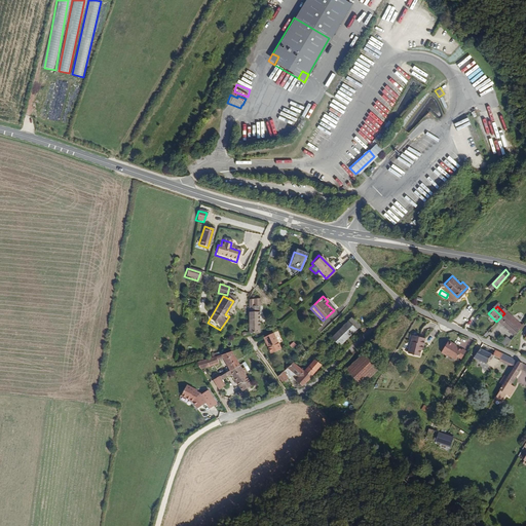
[(511,315),(506,311),(504,313),(501,316),(505,321),(511,315)]
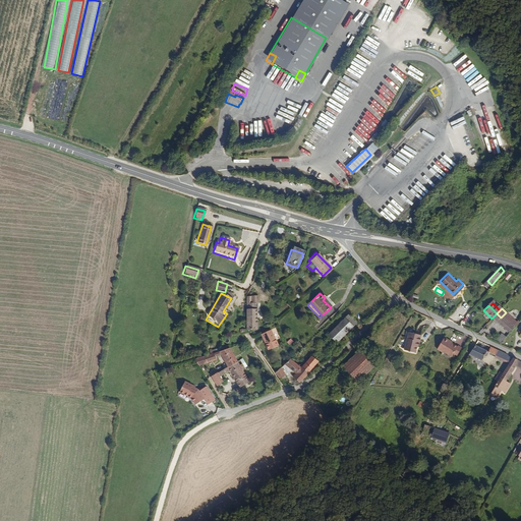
[(257,330),(257,309),(247,309),(247,330),(257,330)]
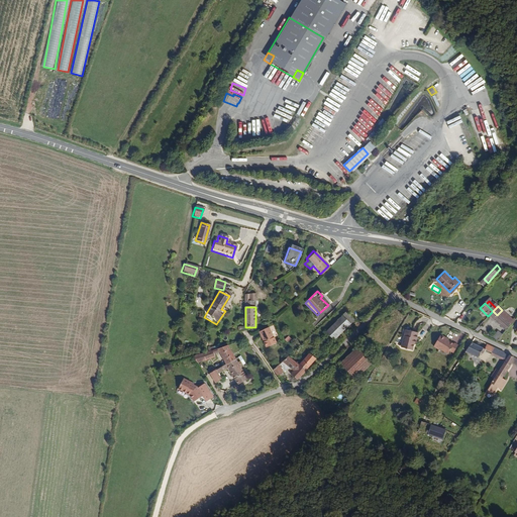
[(488,316),(480,308),(477,311),(486,319),(488,316)]
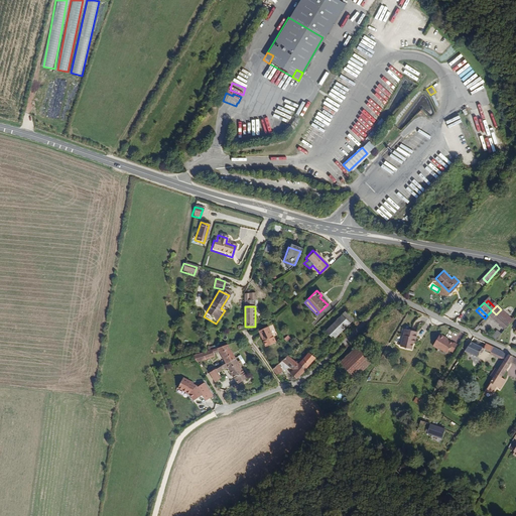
[(504,321),(508,316),(501,309),(496,314),(504,321)]
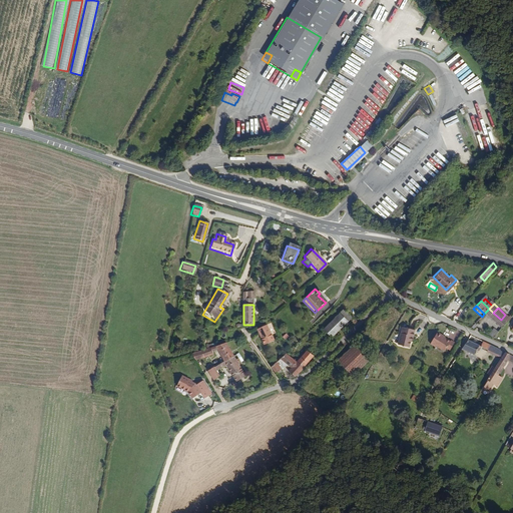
[(493,313),(489,309),(484,314),(500,328),(509,319),(505,315),(501,320),(493,313)]
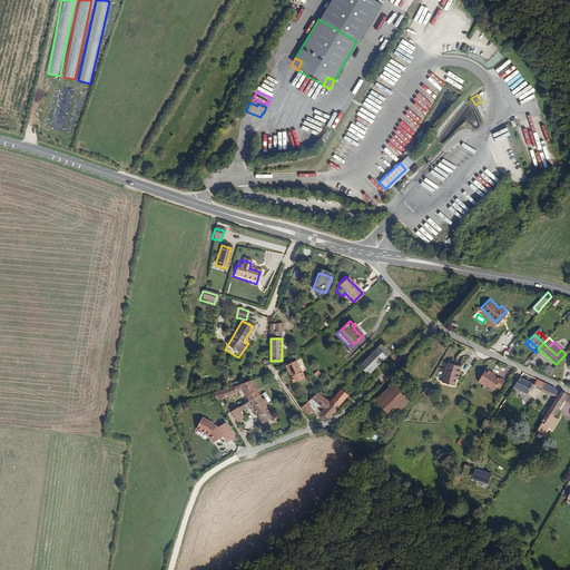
[(369,375),(387,356),(379,347),(360,366),(369,375)]
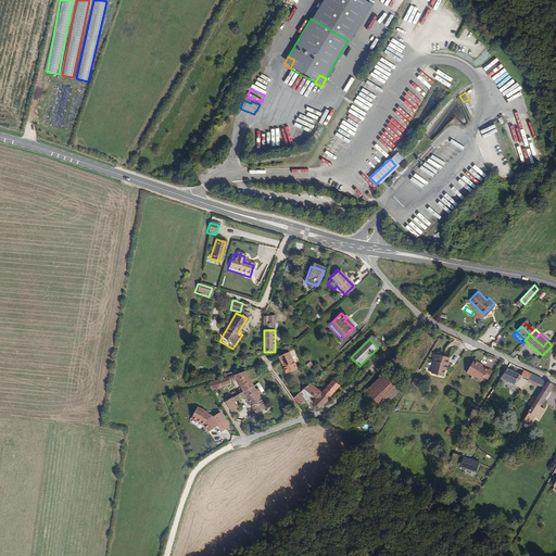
[(300,361),(294,350),(278,357),(287,374),(298,368),(294,363),(300,361)]
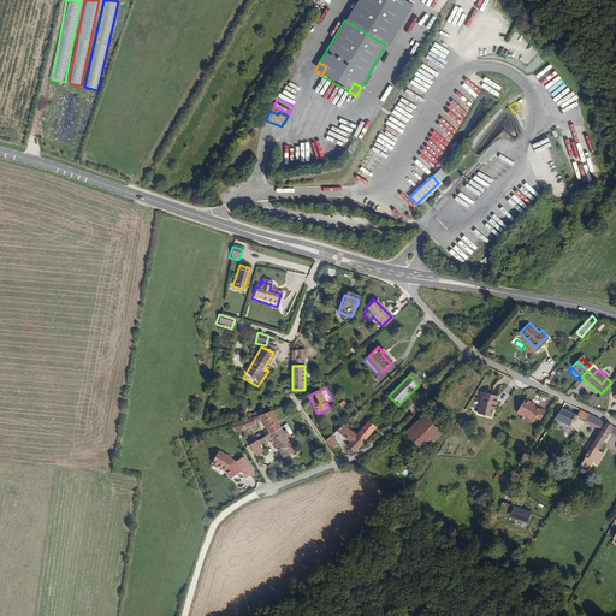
[(491,418),(497,396),(485,392),(479,414),(491,418)]
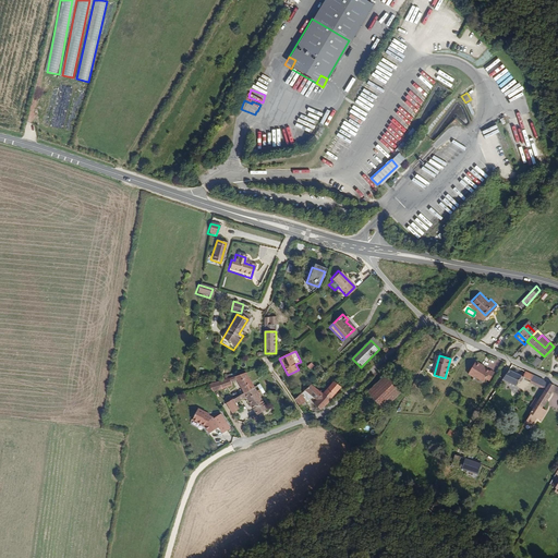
[(537,356),(532,364),(537,367),(542,361),(537,356)]
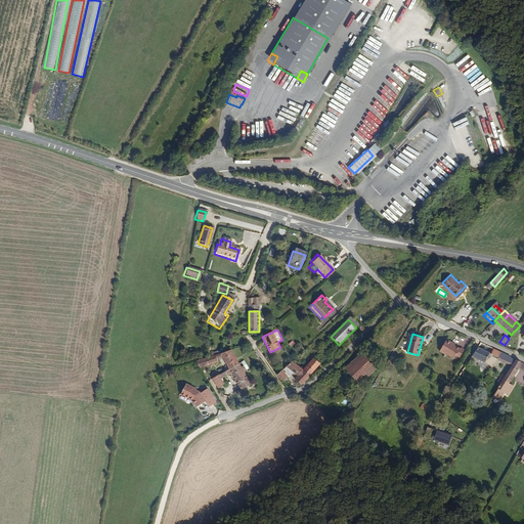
[(455,358),(461,350),(456,348),(454,348),(447,344),(447,342),(442,340),(435,352),(441,356),(443,355),(451,360),(453,357),(455,358)]
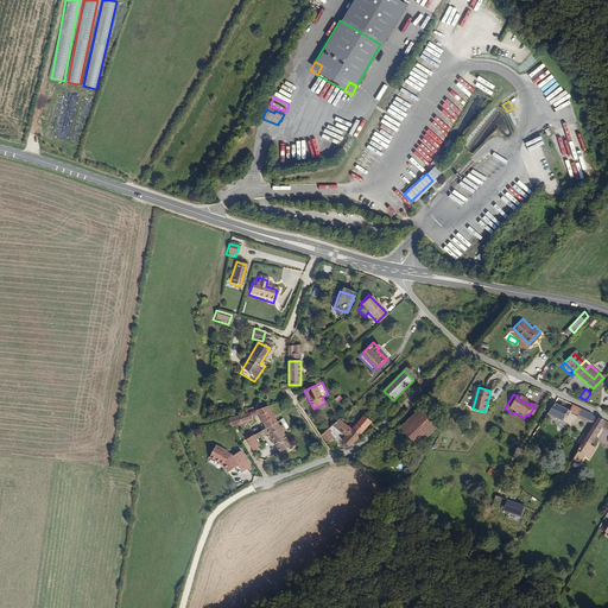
[(561,423),(567,412),(552,403),(545,413),(561,423)]
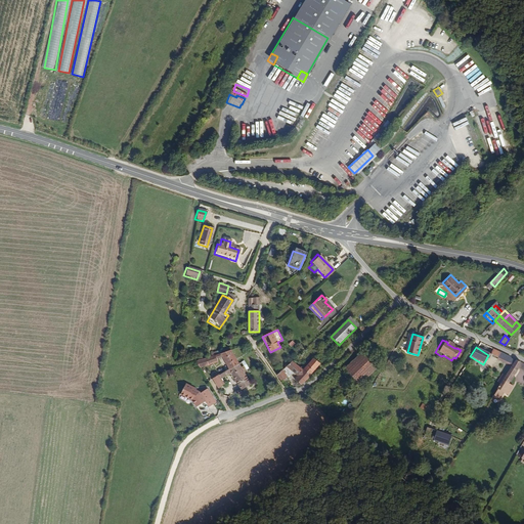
[(380,365),(363,349),(345,368),(361,385),(380,365)]
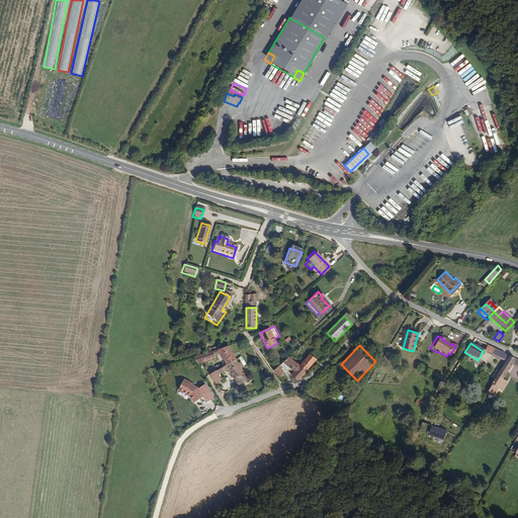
[(237,360),(232,351),(233,350),(232,347),(230,347),(229,346),(195,358),(198,364),(217,357),(216,355),(220,353),(227,366),(237,360)]
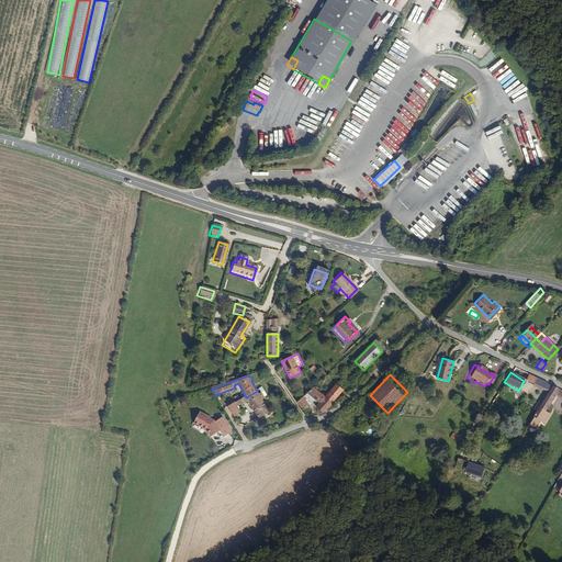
[(530,384),(534,379),(527,377),(525,380),(528,381),(526,383),(528,384),(525,390),(526,391),(530,384)]
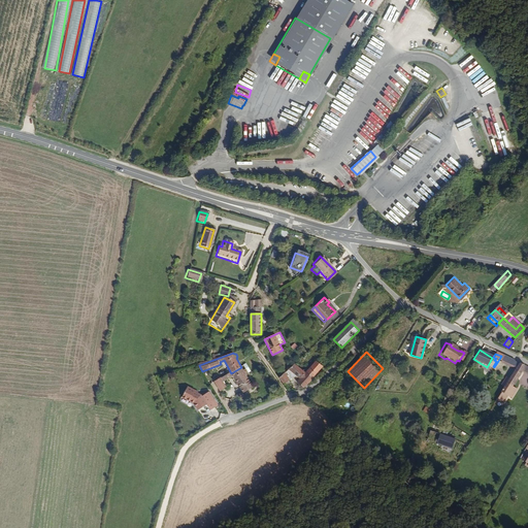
[(514,370),(518,364),(501,356),(498,361),(514,370)]
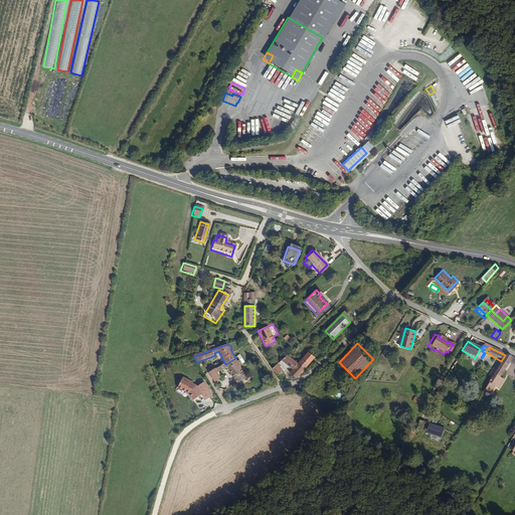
[(297,379),(316,357),(309,351),(298,363),(288,354),(282,360),(293,369),(290,373),(297,379)]
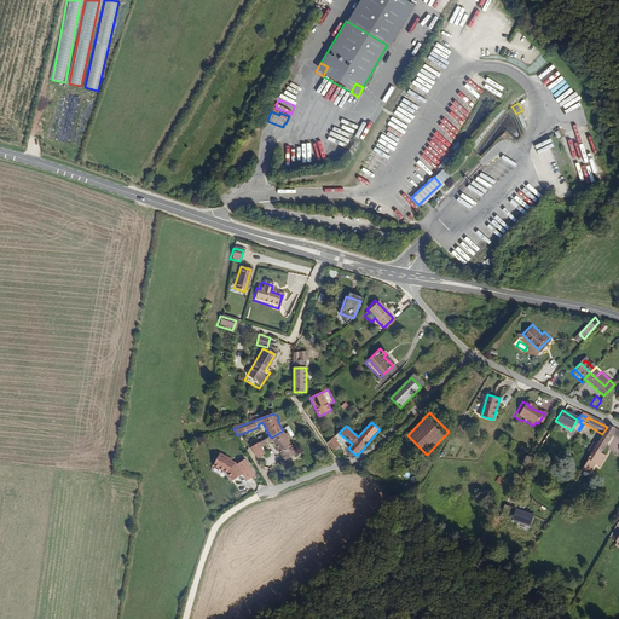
[(293,435),(288,427),(283,431),(289,441),(291,440),(290,437),(293,435)]
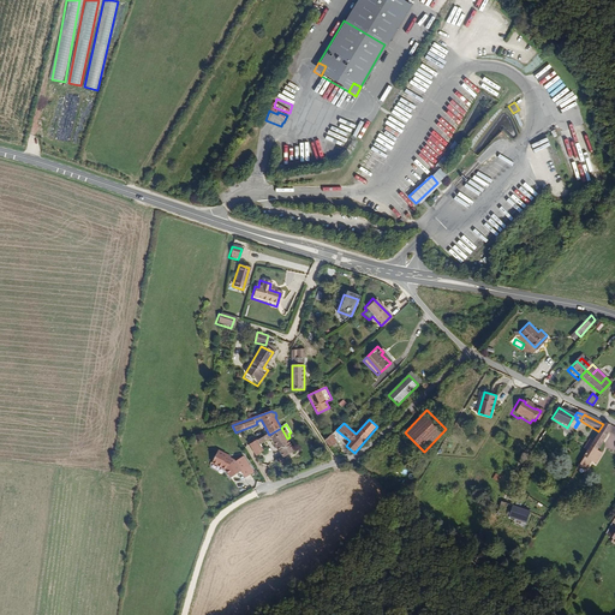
[(595,465),(601,454),(597,453),(608,435),(614,439),(614,437),(614,429),(603,424),(598,431),(574,470),(583,475),(590,463),(595,465)]
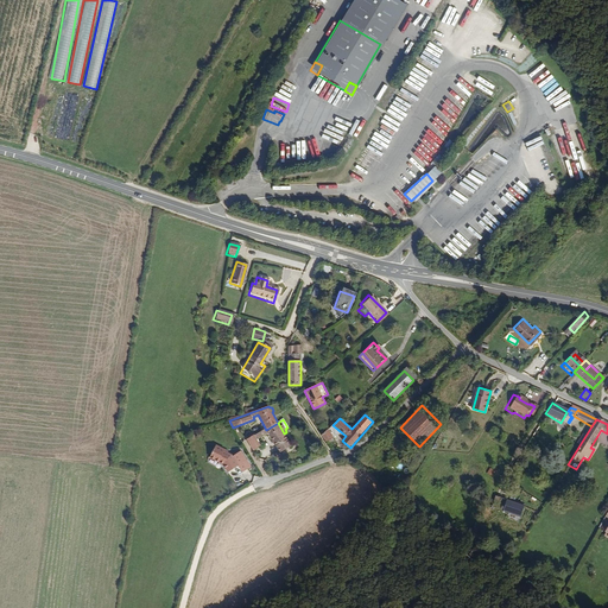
[(284,434),(278,423),(266,430),(247,439),(254,451),(260,447),(258,441),(268,434),(280,454),(292,447),(284,434)]
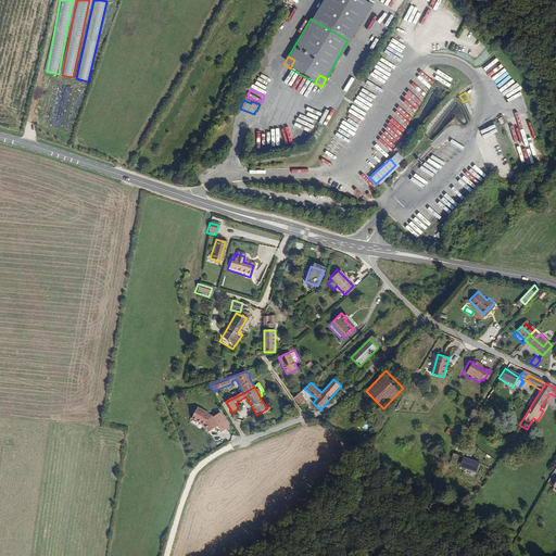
[(305,400),(300,393),(293,397),(299,404),(305,400)]
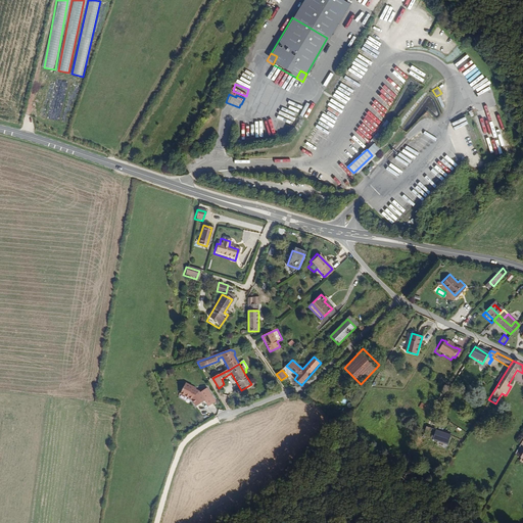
[(214,395),(207,387),(201,391),(194,387),(194,385),(186,382),(181,392),(192,398),(196,407),(204,400),(214,395)]
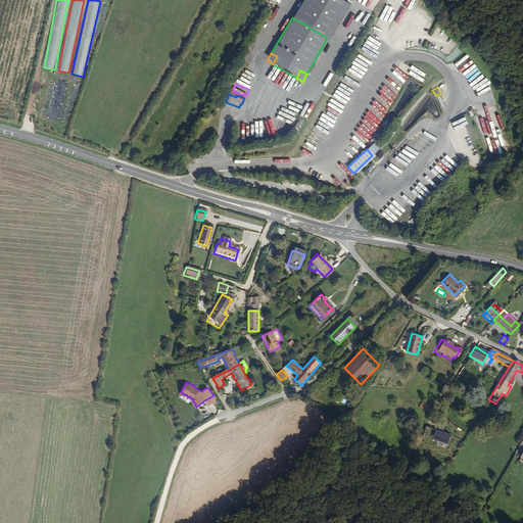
[(217,401),(214,395),(204,400),(208,407),(217,401)]
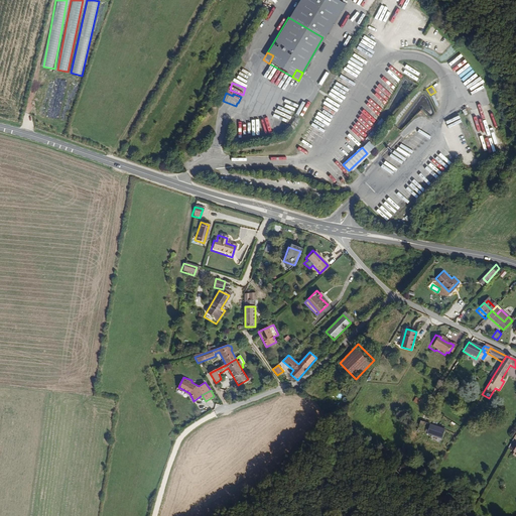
[(418,429),(426,431),(428,423),(420,421),(418,429)]
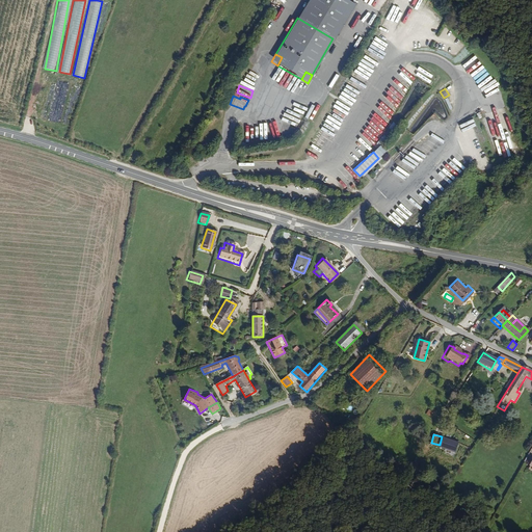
[(458,442),(444,437),(441,447),(455,451),(458,442)]
